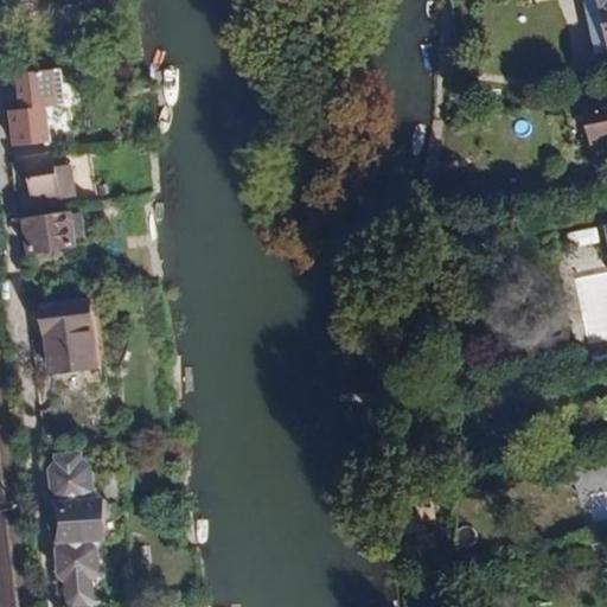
[(51,147),(48,112),(62,110),(58,72),(23,77),(27,114),(13,116),(18,151),(51,147)]
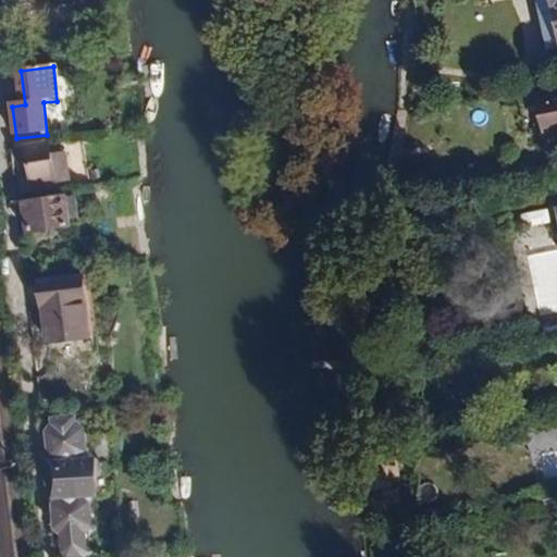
[(52,147),(29,149),(32,180),(54,177),(52,147)]
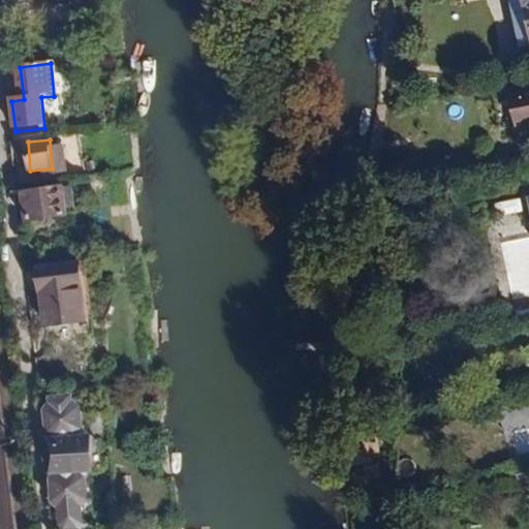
[(61,185),(17,190),(20,221),(65,216),(61,185)]
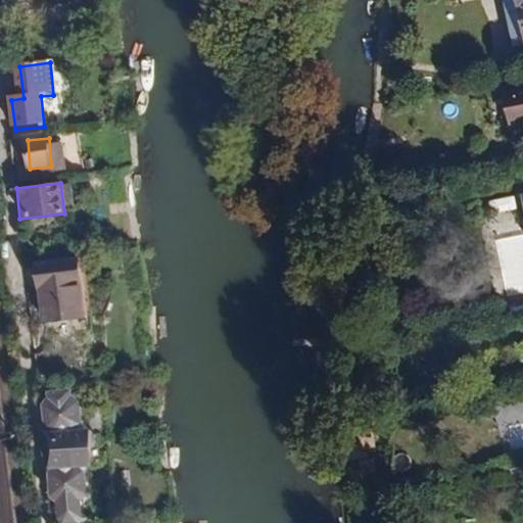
[(522,233),(513,235),(522,291),(522,233)]
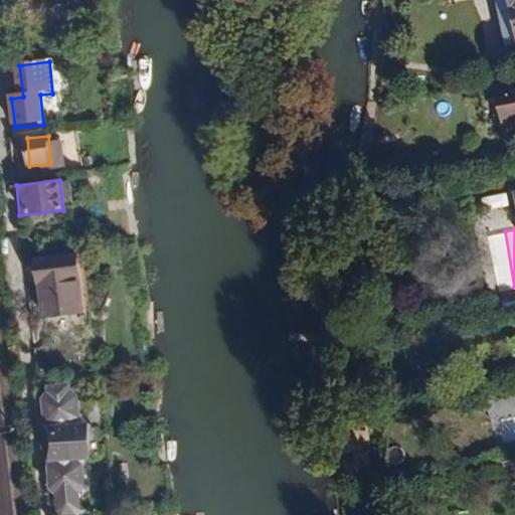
[(79,253),(31,258),(36,318),(84,314),(79,253)]
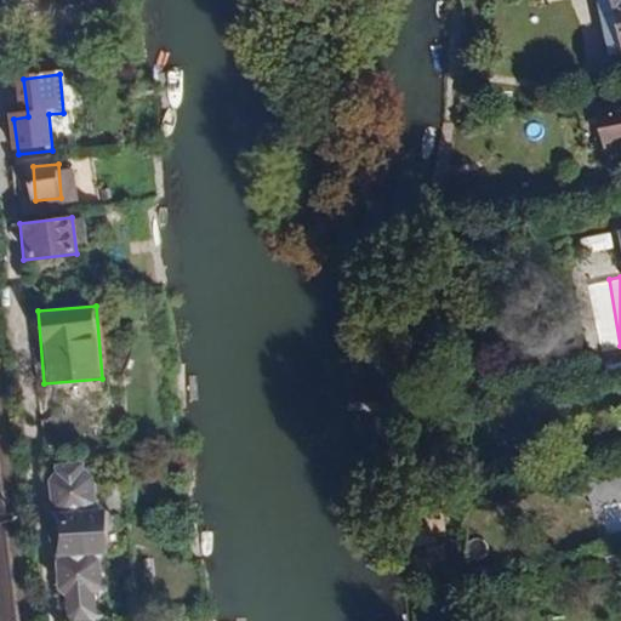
[(56,553),(55,586),(64,596),(68,619),(70,620),(86,620),(96,620),(101,610),(98,593),(90,585),(89,576),(102,575),(107,552),(104,510),(101,506),(83,505),(91,496),(89,478),(79,472),(78,465),(63,466),(63,472),(53,482),(55,501),(63,508),(53,511),(60,554),(56,553)]
